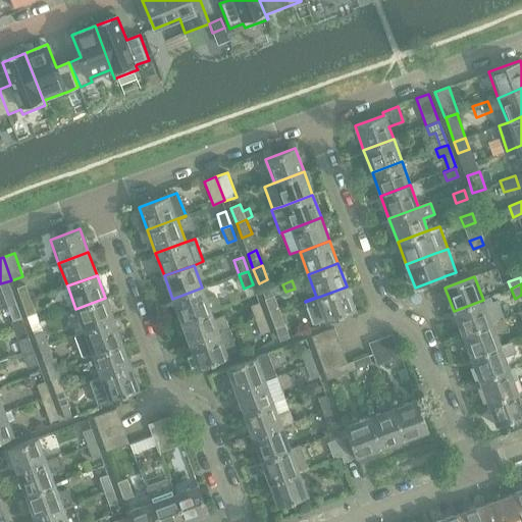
[(31,299),(25,284),(16,289),(22,302),(31,299)]
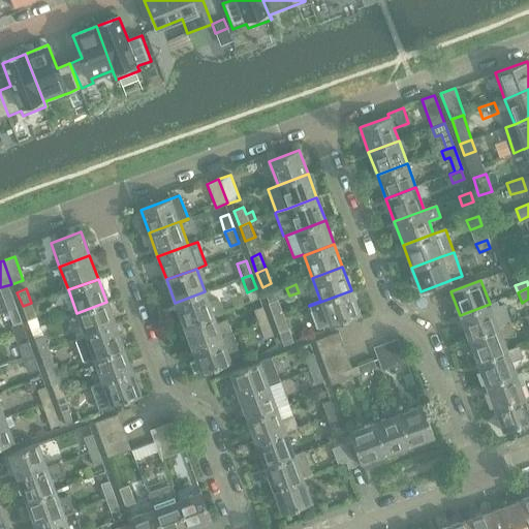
[(318,329),(360,314),(351,290),(309,306),(318,329)]
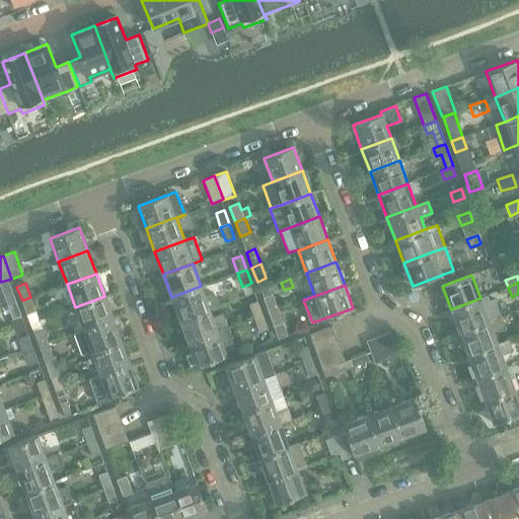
[(214,293),(205,296),(201,286),(171,297),(179,320),(209,309),(210,309),(219,306),(214,293)]
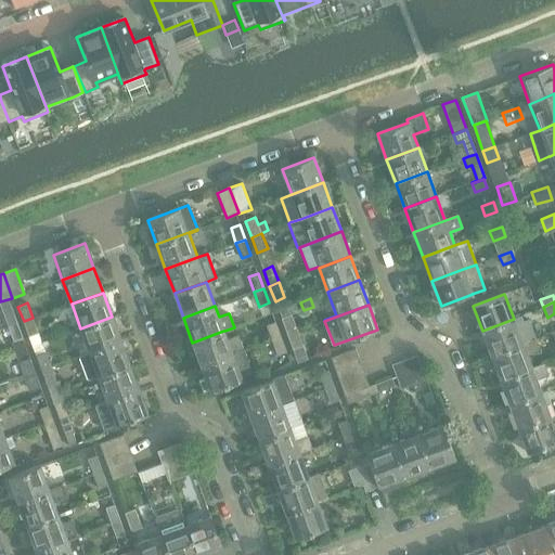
[(12,309),(3,311),(9,326),(17,323),(12,309)]
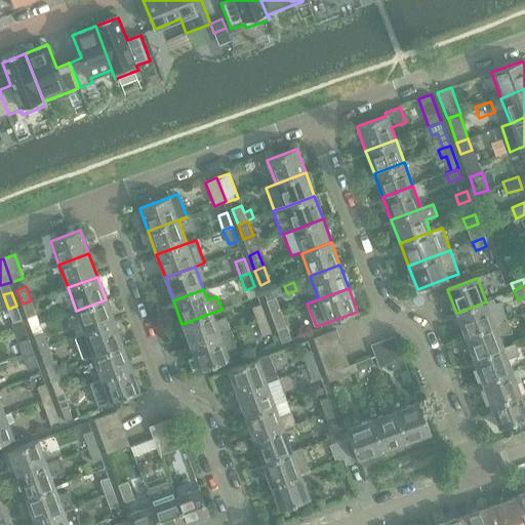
[(276,297),(266,301),(272,317),(281,313),(276,297)]
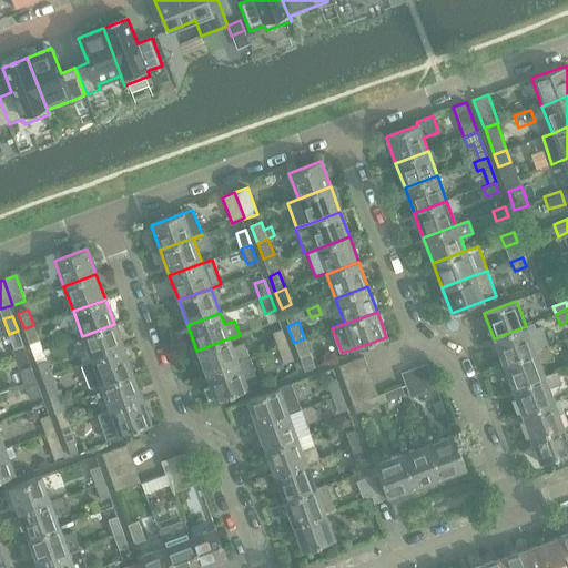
[(526,326),(494,338),(503,364),(548,347),(540,327),(536,330),(534,323),(526,326)]
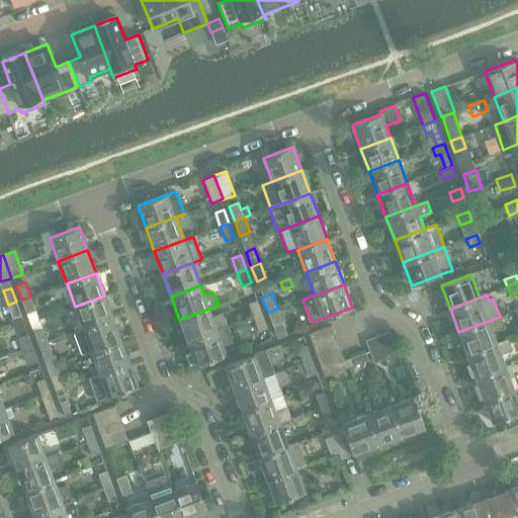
[(112,319),(109,309),(104,295),(75,307),(83,329),(112,319)]
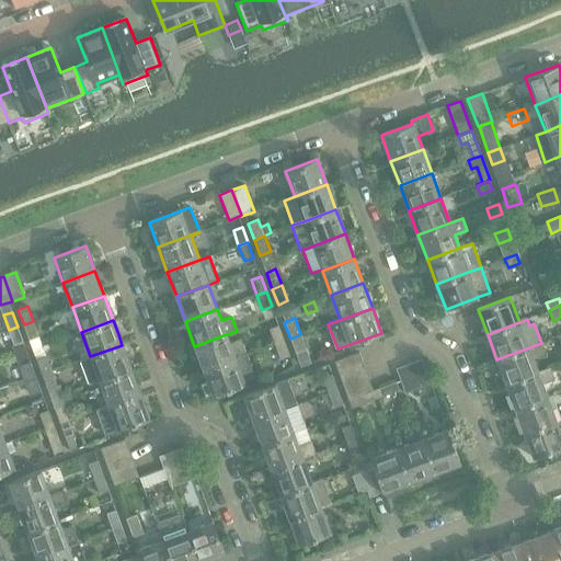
[(33,321),(24,324),(30,340),(38,336),(33,321)]
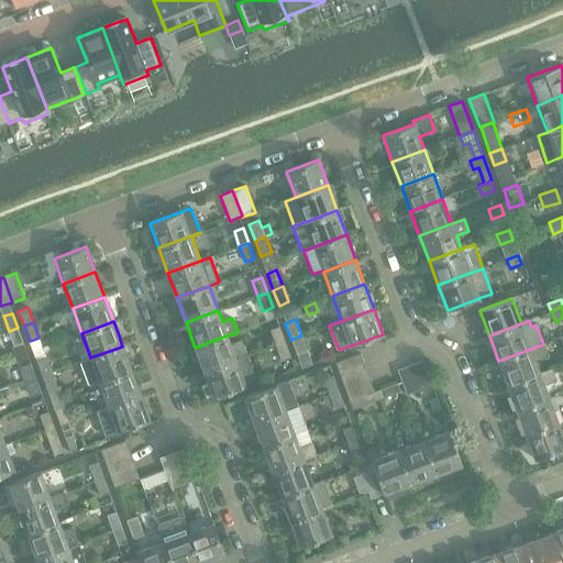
[(279,327),(271,331),(276,345),(285,342),(279,327)]
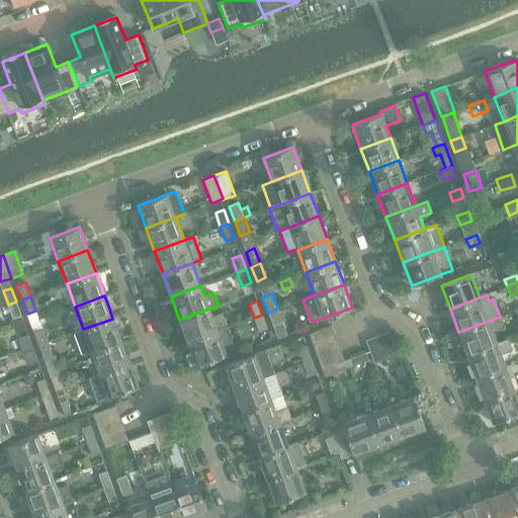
[(8,305),(13,319),(21,316),(16,301),(8,305)]
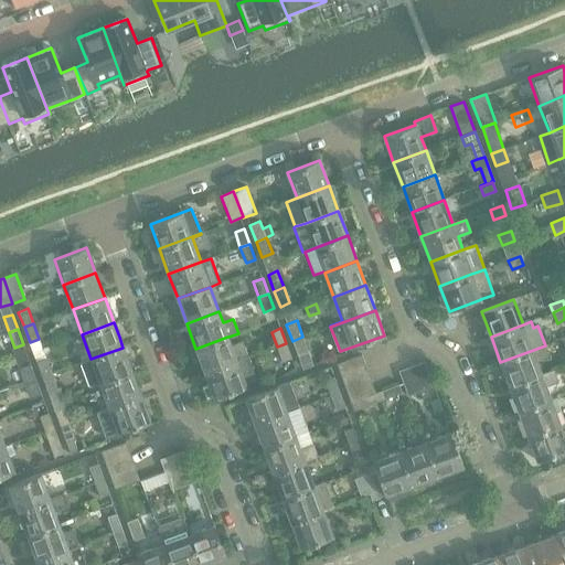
[(227,337),(195,349),(204,373),(247,358),(242,341),(231,344),(228,337),(227,337)]
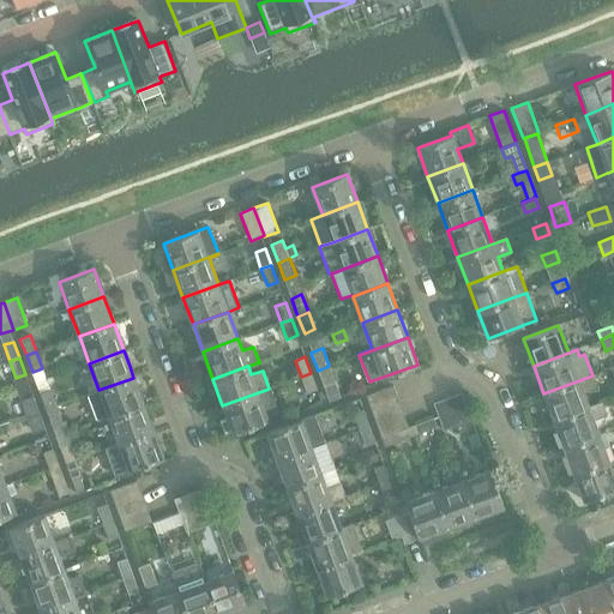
[(324,387),(336,383),(329,366),(318,371),(324,387)]
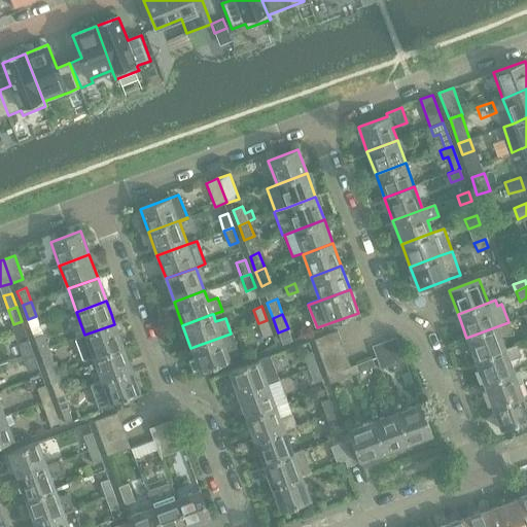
[(264,338),(272,335),(267,320),(258,323),(264,338)]
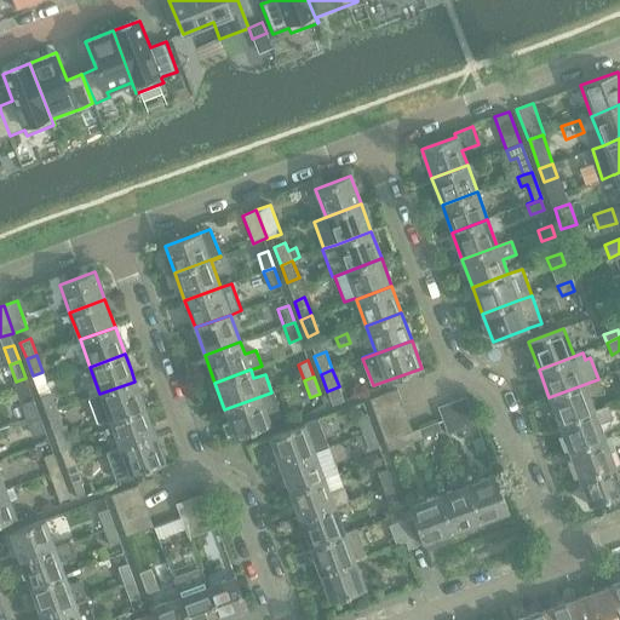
[(589,397),(603,392),(598,379),(549,397),(558,424),(595,411),(593,411),(589,397)]
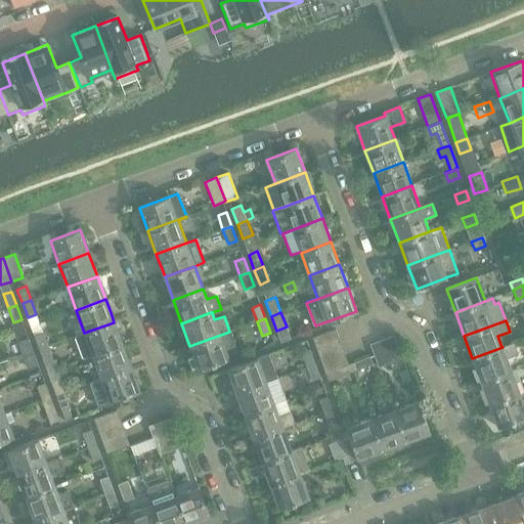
[(75,337),(83,359),(93,356),(122,345),(114,322),(84,333),(75,337)]
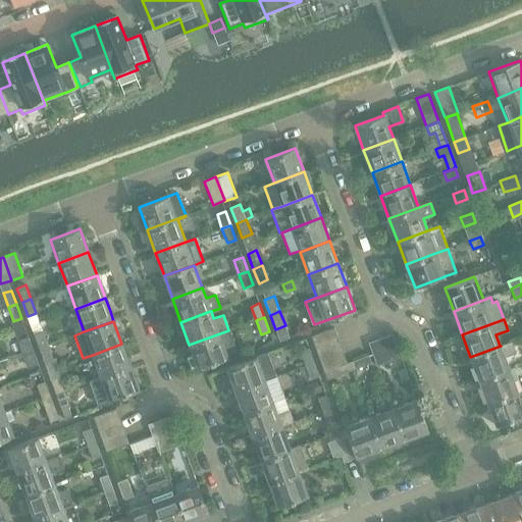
[(334,328),(311,337),(315,349),(338,340),(334,328)]
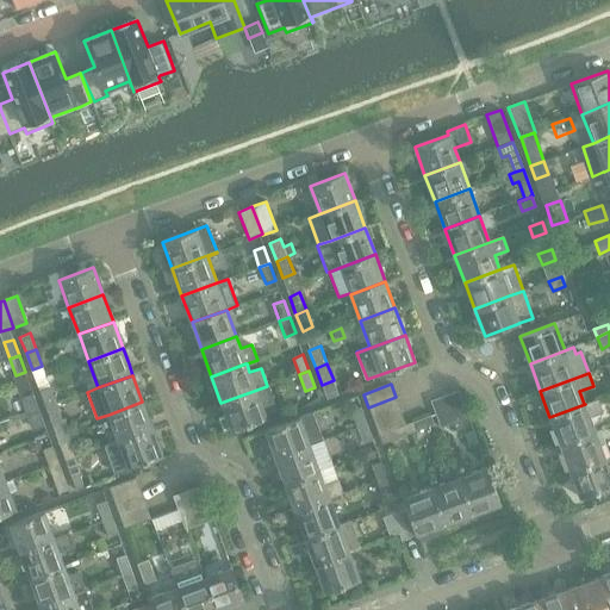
[(50,386),(39,390),(45,406),(56,403),(50,386)]
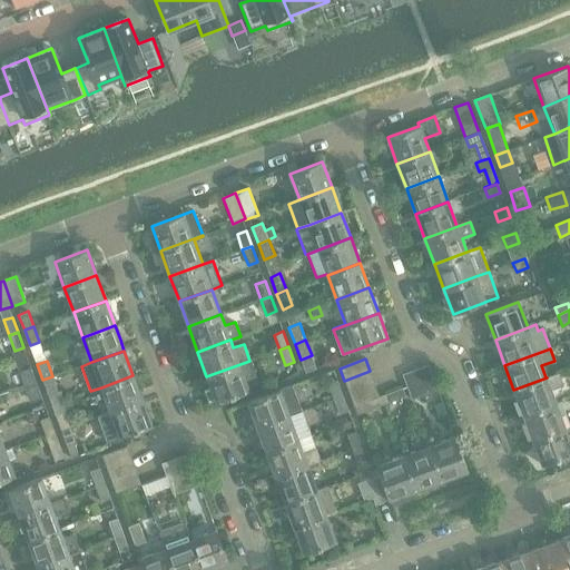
[(245,380),(255,375),(249,361),(206,376),(216,403),(248,391),(245,380)]
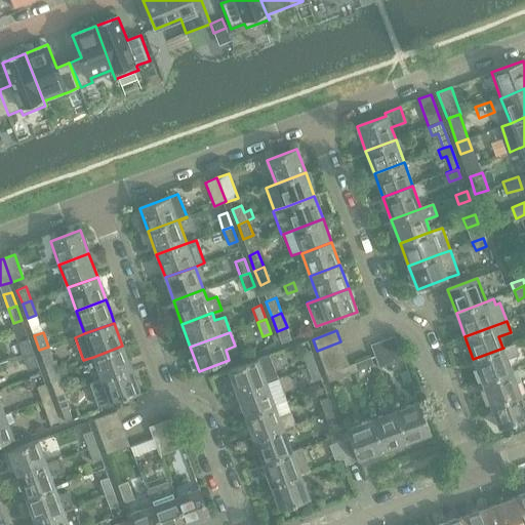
[(403,359),(395,336),(382,340),(392,364),(403,359)]
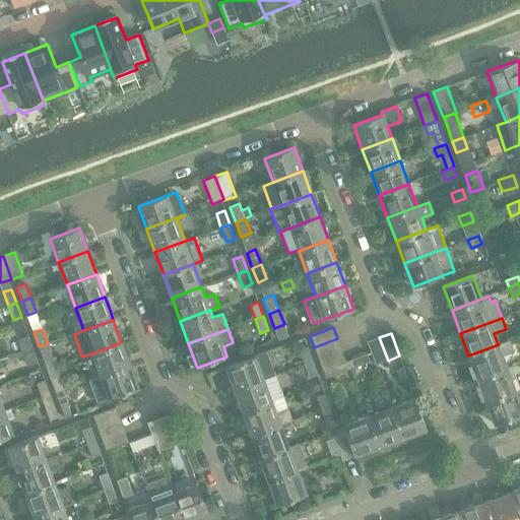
[(33,349),(27,335),(17,339),(22,353),(33,349)]
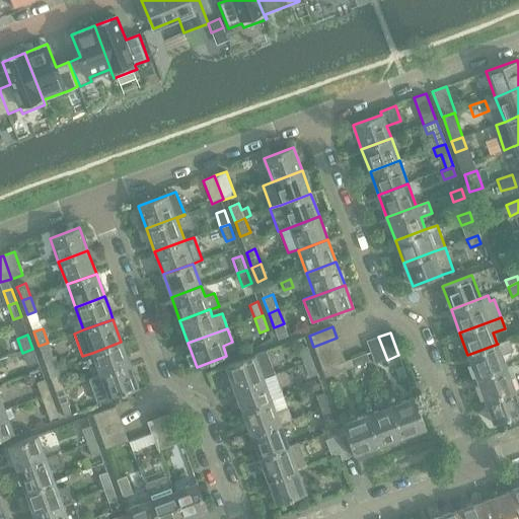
[(366,342),(375,364),(387,360),(378,337),(366,342)]
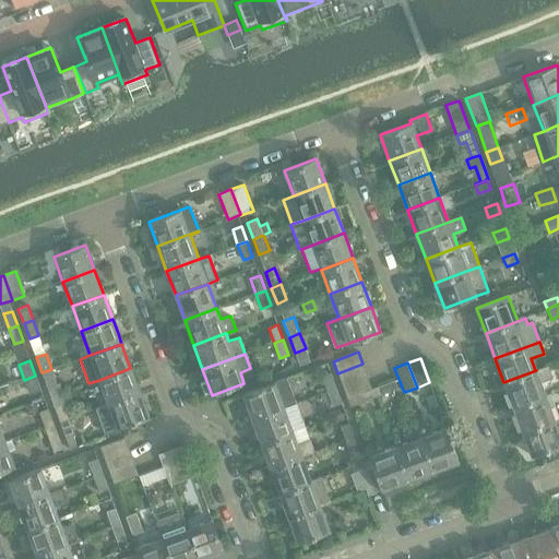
[(342,385),(368,377),(363,364),(337,373),(342,385)]
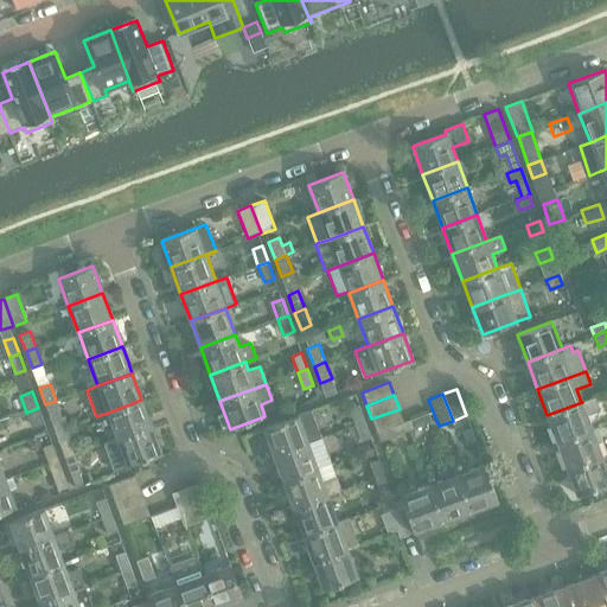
[(582,402),(547,415),(557,442),(592,429),(587,415),(600,410),(595,397),(581,402),(582,402)]
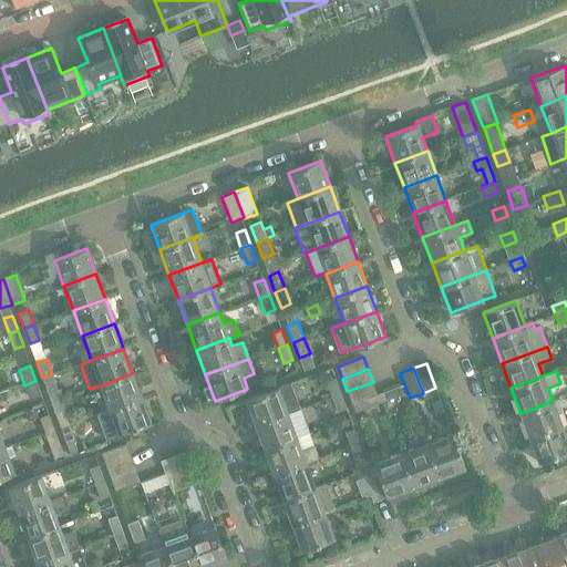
[(142,399),(132,373),(101,385),(110,410),(142,399)]
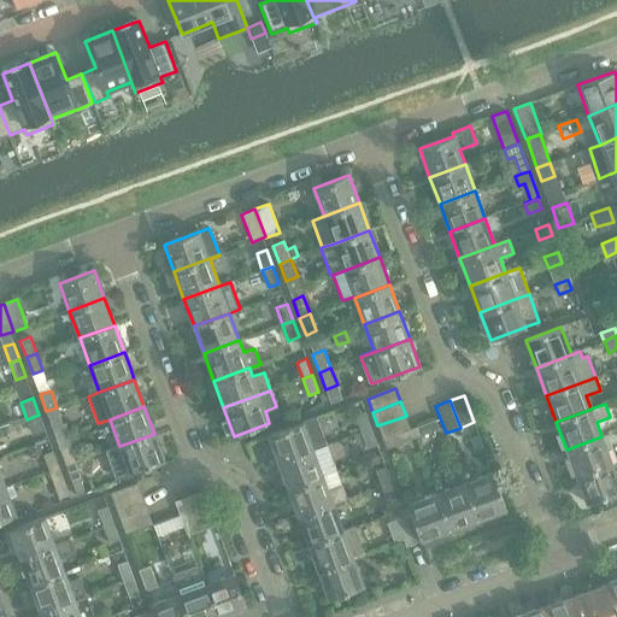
[(57,407),(46,411),(52,428),(63,423),(57,407)]
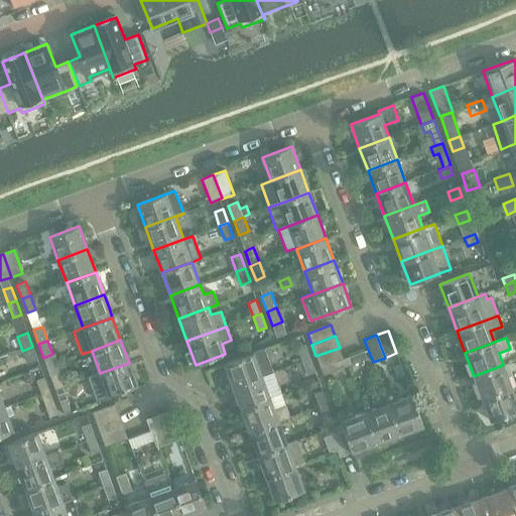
[(305,345),(297,348),(302,362),(310,359),(305,345)]
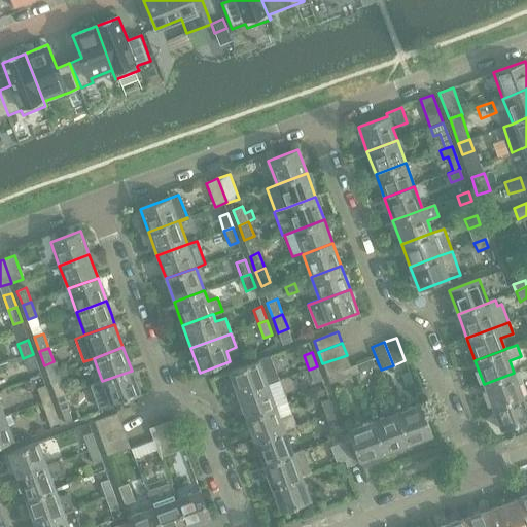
[(29,373),(39,369),(33,354),(23,358),(29,373)]
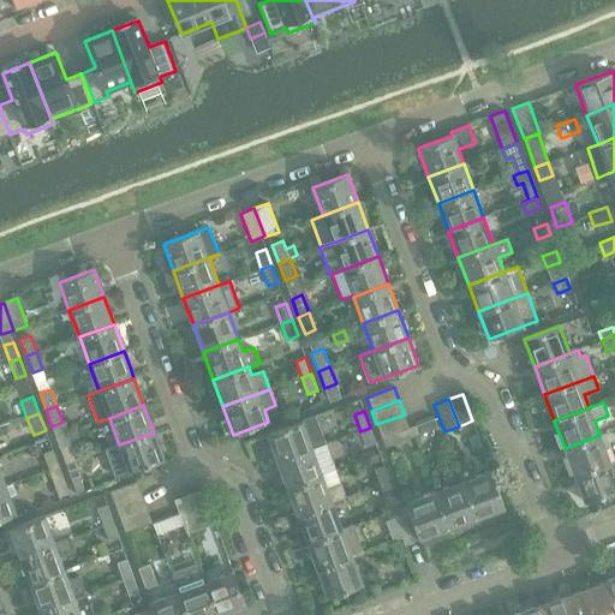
[(382,439),(400,431),(410,428),(405,415),(376,424),(382,439)]
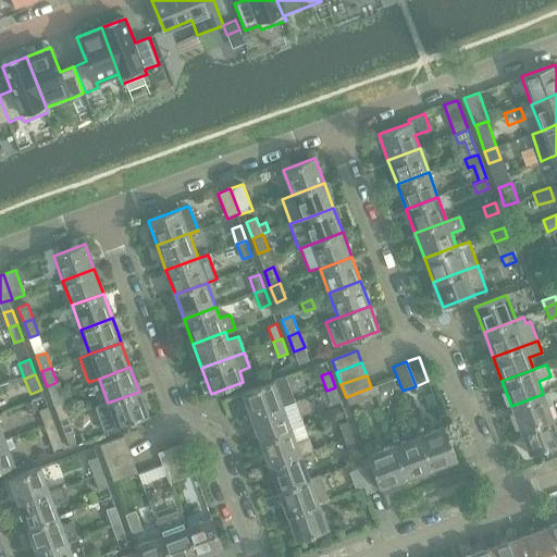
[(285,376),(242,393),(251,418),(283,406),(295,401),(285,376)]
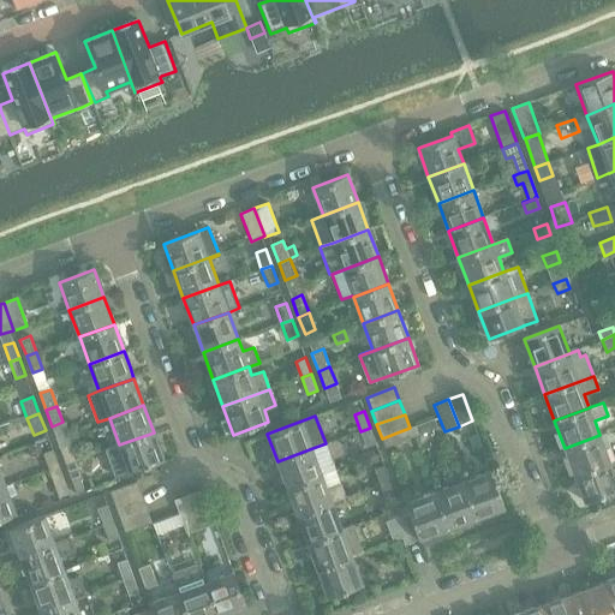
[(439,429),(435,419),(417,425),(421,435),(439,429)]
